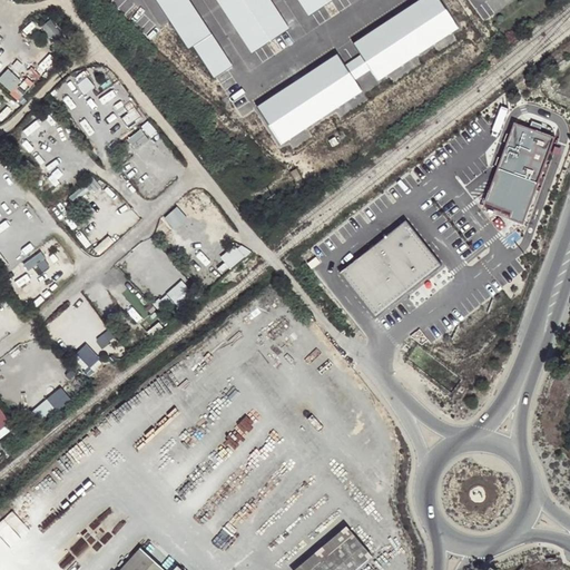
[(187,0),(156,0),(193,55),(197,50),(215,78),(233,67),(187,0)]
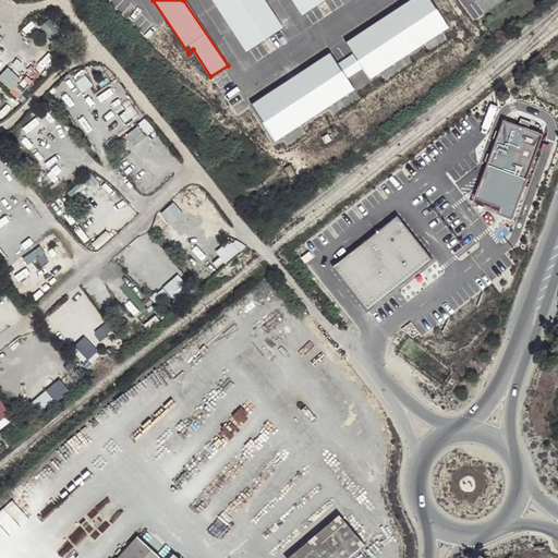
[(264,0),(215,0),(249,51),(283,28),(264,0)]
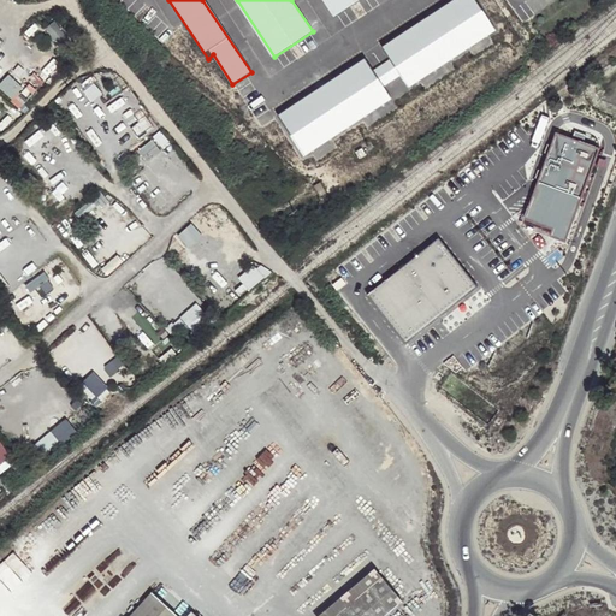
[(365,59),(278,116),(304,158),(394,100),(384,86),(400,75),(408,88),(497,30),(477,0),(455,0),(383,47),(392,63),(374,75),(365,59)]
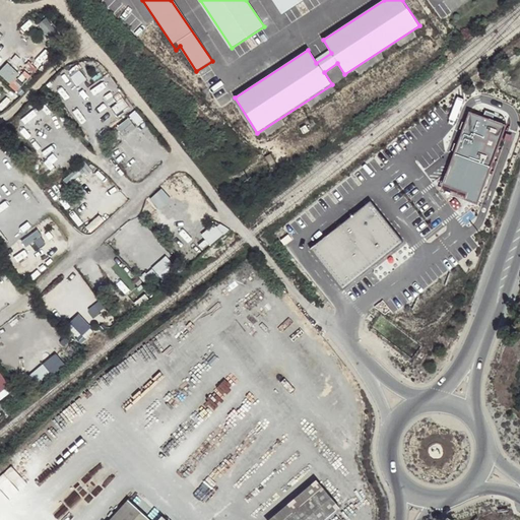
[(271,0),(281,14),(303,0),(271,0)]
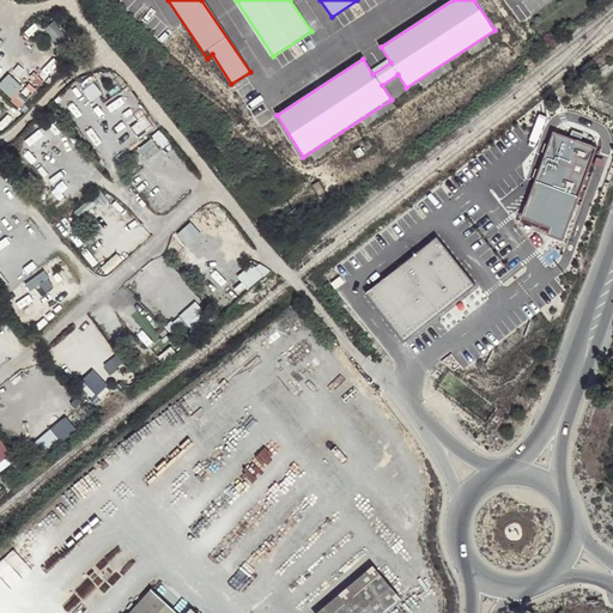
[(0,82),(0,85),(11,95),(20,84),(8,73),(0,82)]
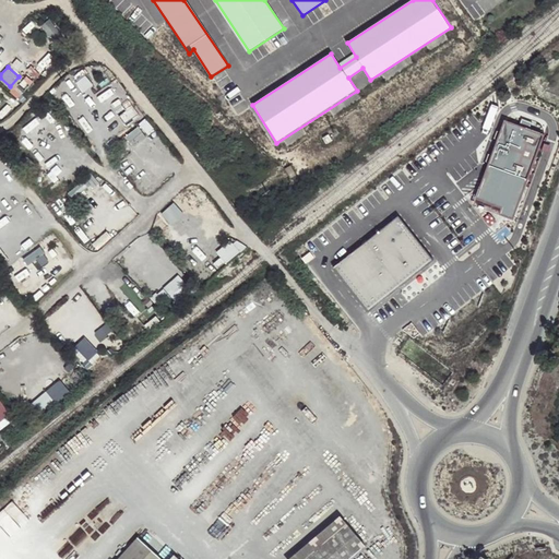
[(519,128),(504,122),(477,197),(504,206),(501,214),(514,218),(545,134),(532,129),(534,121),(523,118),(519,128)]
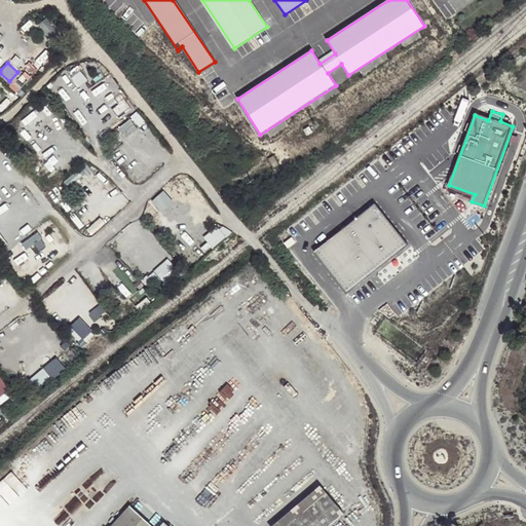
[(275,154),(269,157),(274,166),(280,163),(275,154)]
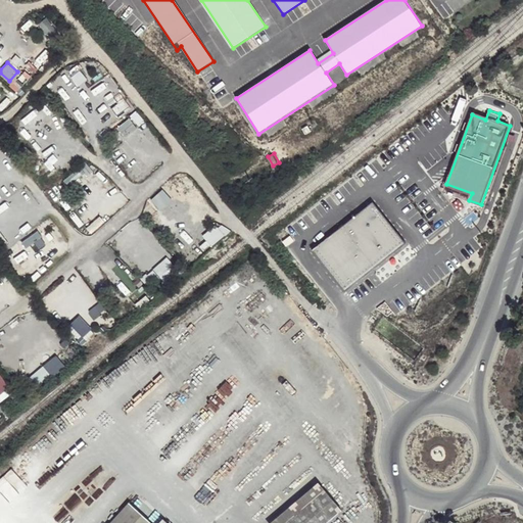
[(372,203),(312,250),(344,292),(405,244),(372,203)]
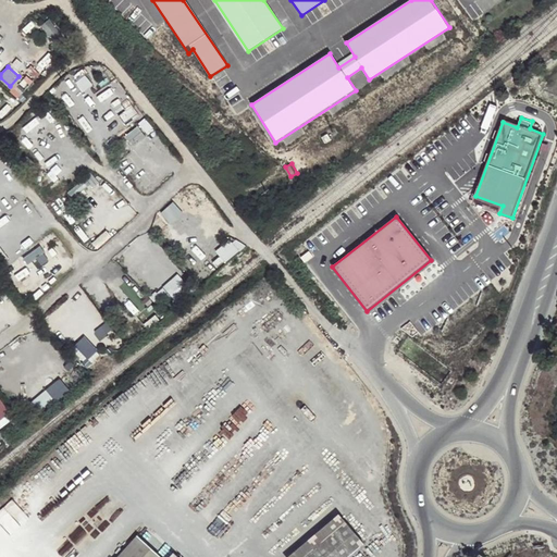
[(231,236),(215,250),(225,260),(239,247),(231,236)]
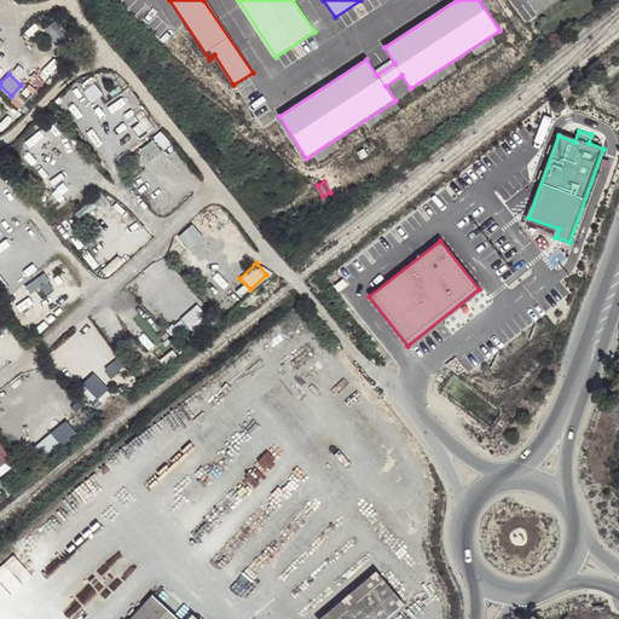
[(343,278),(335,285),(340,291),(348,284),(343,278)]
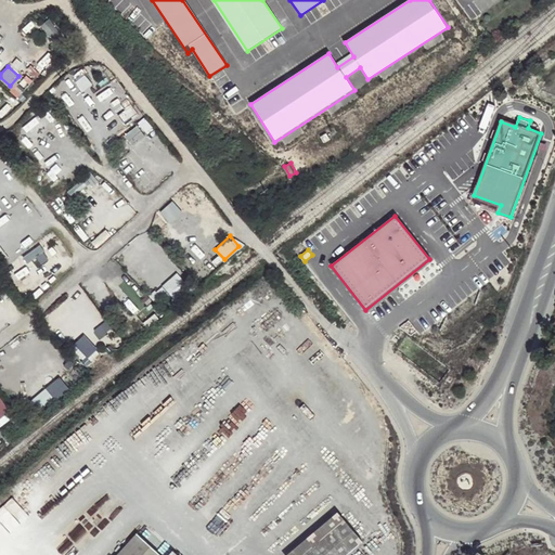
[(74,343),(86,357),(95,347),(84,334),(74,343)]
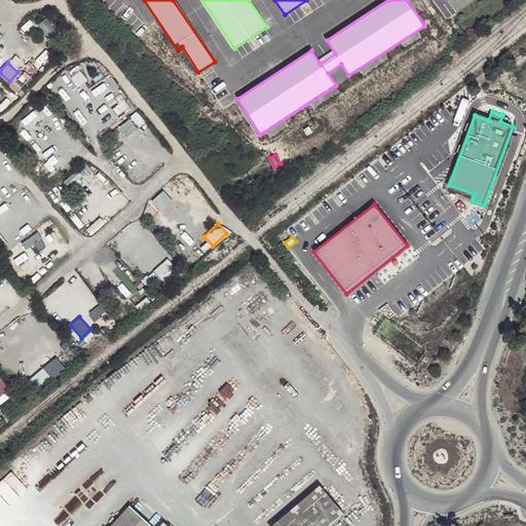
[(0,402),(11,395),(8,389),(0,395),(0,402)]
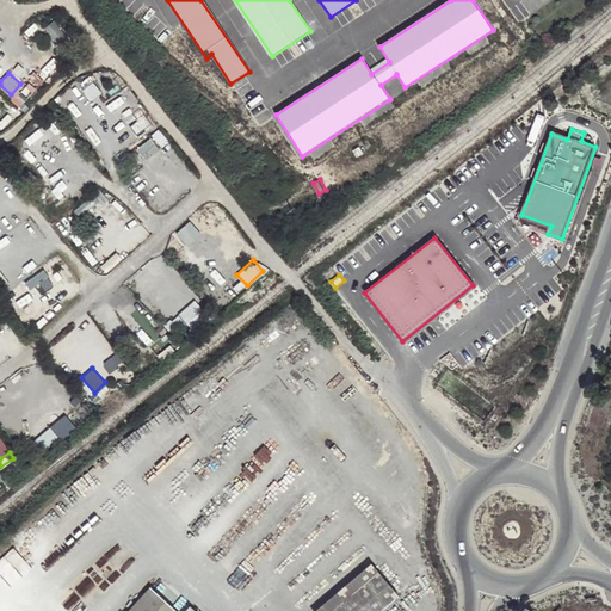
[(378,610),(397,596),(370,562),(312,610),(378,610)]
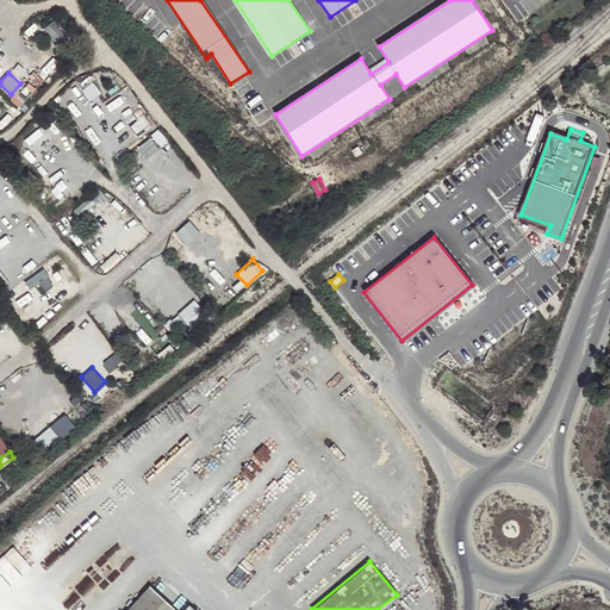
[(128,609),(195,609),(190,604),(184,609),(176,609),(150,586),(128,609)]
